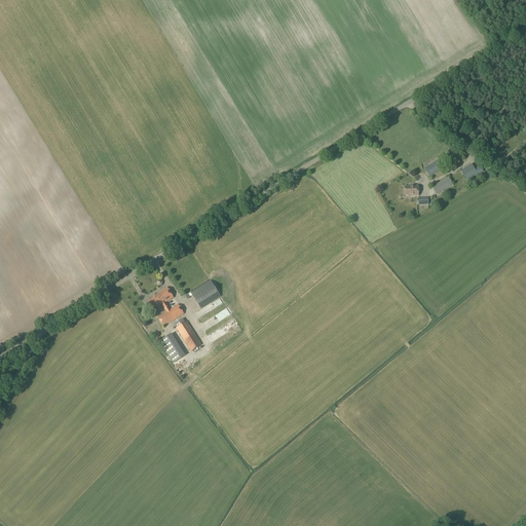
[(428,178),(442,170),(437,160),(423,168),(428,178)]
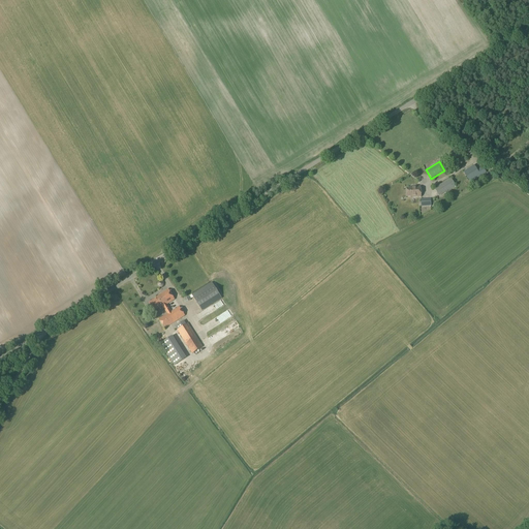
[(476,170),(472,164),(462,170),(470,183),(480,176),(486,173),(483,167),(476,170)]
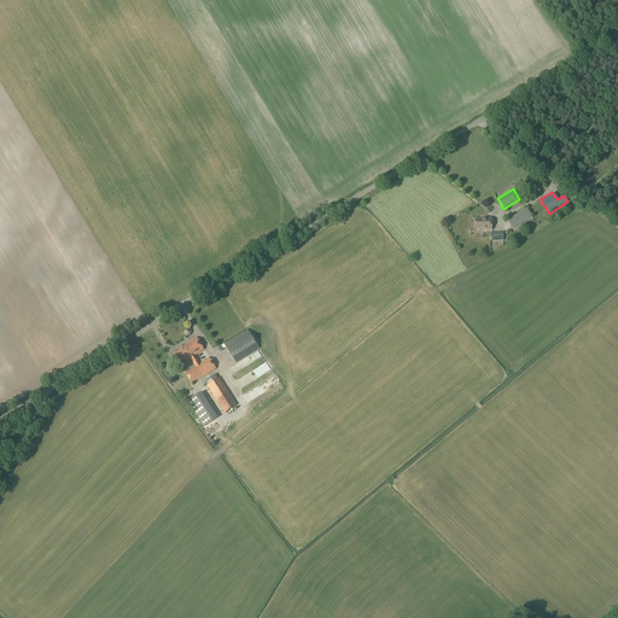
[(507,220),(513,229),(519,226),(532,217),(526,208),(507,220)]
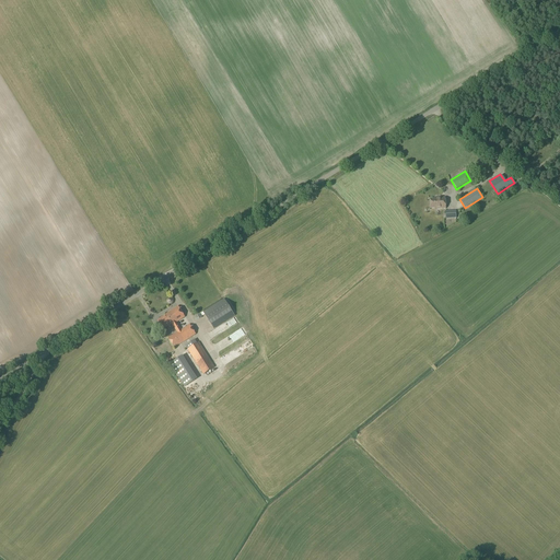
[(445,209),(444,198),(434,199),(430,199),(430,208),(435,208),(435,209),(445,209)]
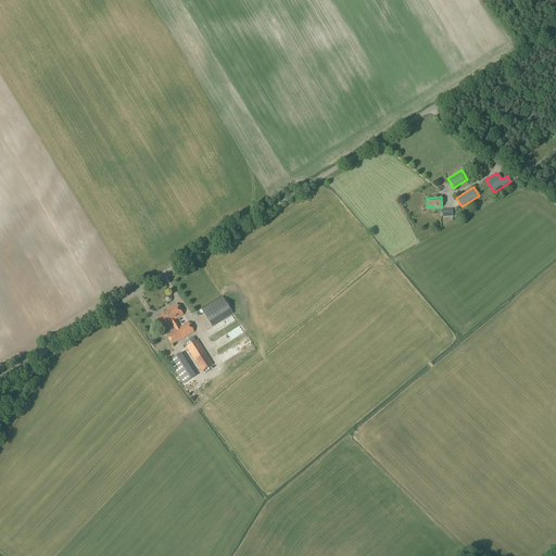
[(212,326),(232,313),(223,298),(202,311),(212,326)]
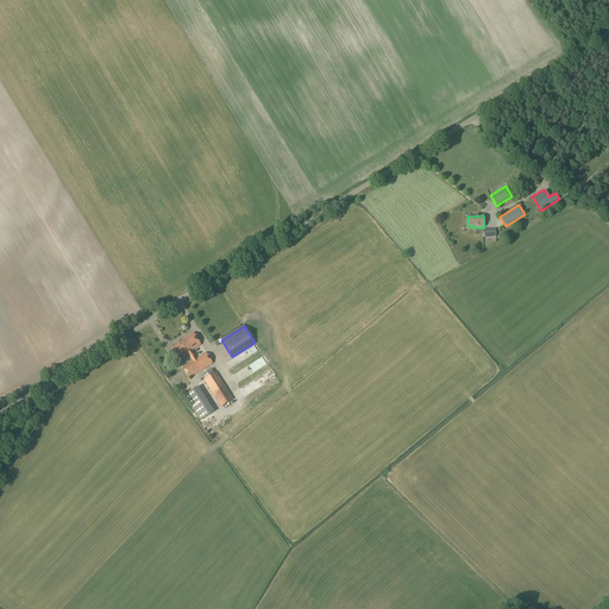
[(196,358),(192,351),(201,345),(193,333),(180,341),(181,343),(171,349),(177,358),(187,352),(192,362),(182,368),(189,378),(213,364),(206,352),(196,358)]
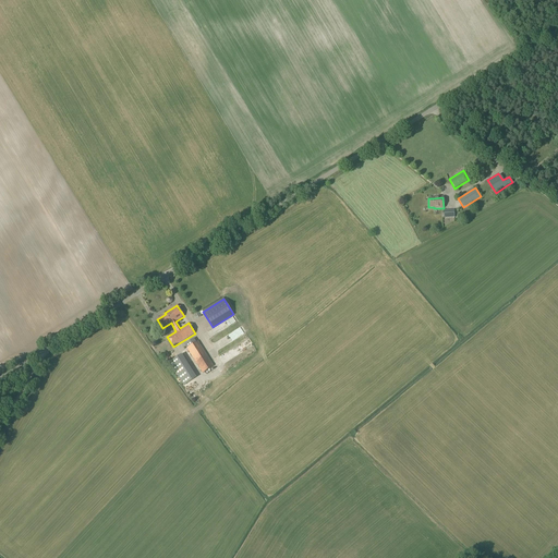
[(196,342),(194,338),(183,346),(185,349),(186,348),(203,374),(214,366),(197,341),(196,342)]
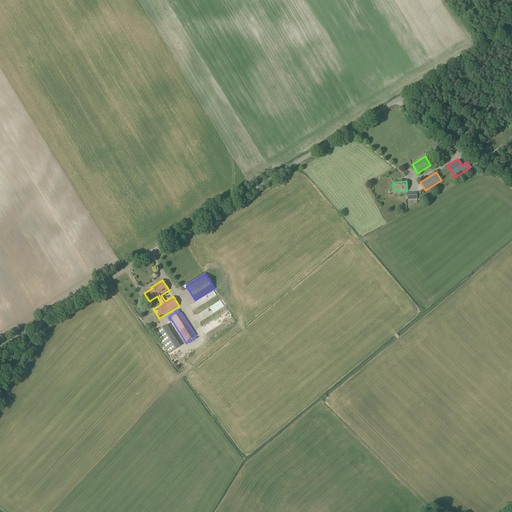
All buildings are outlined.
